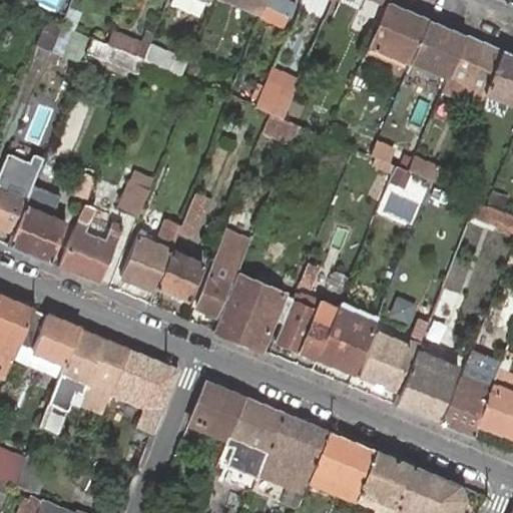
[(267,0),(267,1),(285,7),(293,11),(297,0),(267,0)]
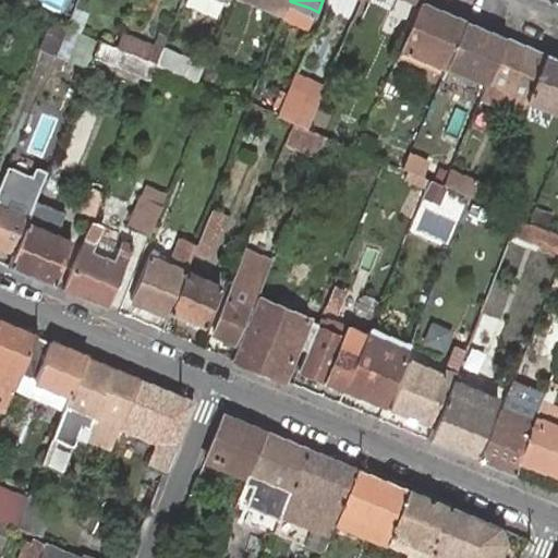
[(465,21),(421,2),(420,4),(400,48),(397,55),(444,73),(446,67),(465,21)]
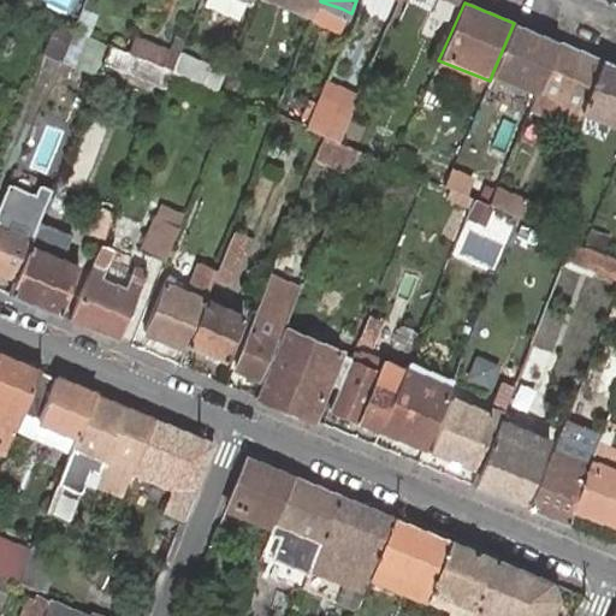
[(98,15),(82,9),(72,30),(89,37),(98,15)]
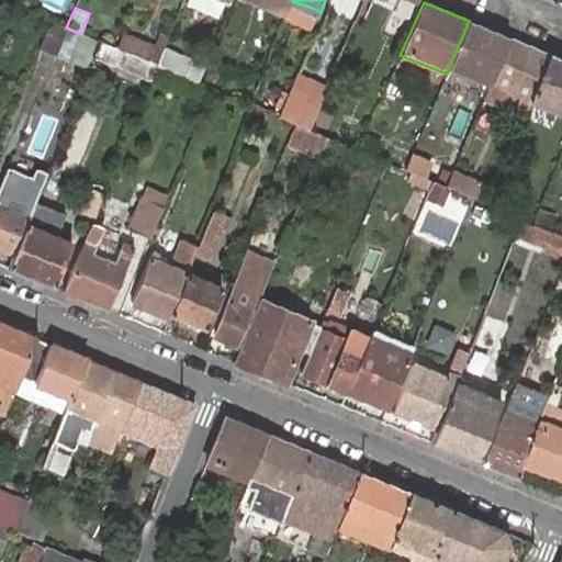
[(56,55),(66,27),(51,21),(40,48),(56,55)]
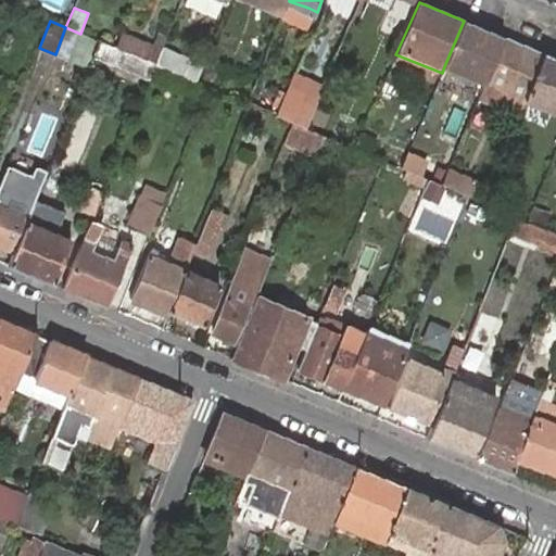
[(504,37),(464,21),(444,66),(484,83),(504,37)]
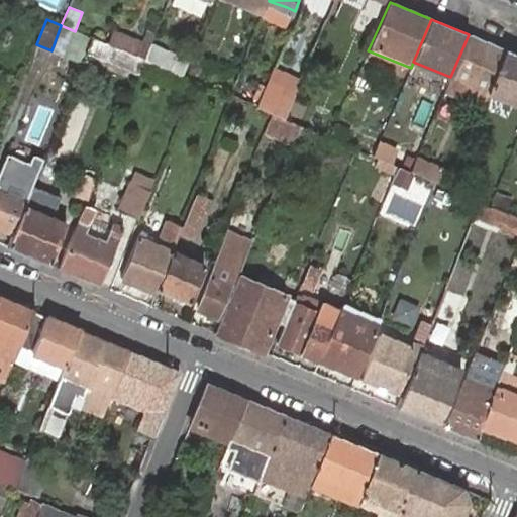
[(61,25),(52,50),(83,64),(87,53),(93,38),(80,33),(75,31),(61,25)]
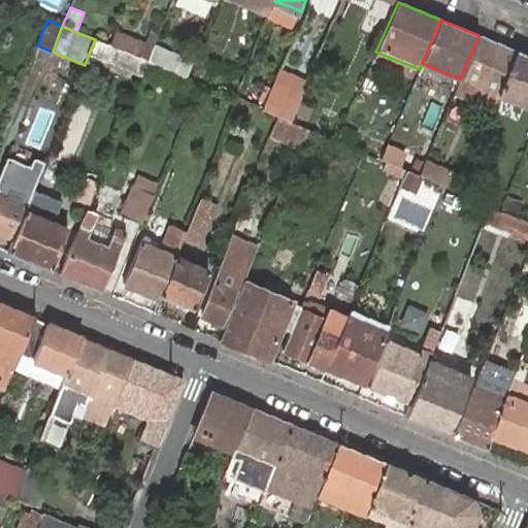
[(153,46),(116,32),(110,45),(147,60),(153,46)]
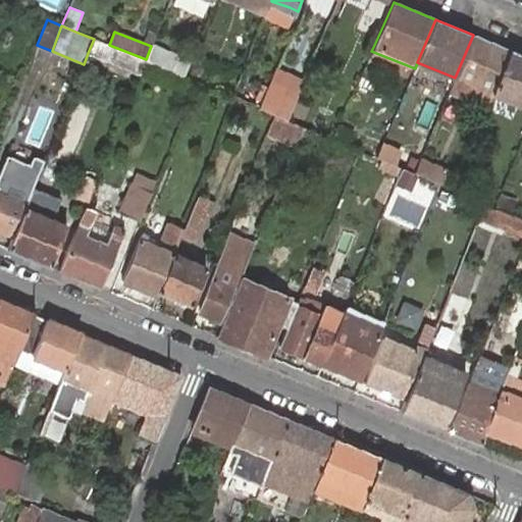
[(511,51),(473,35),(455,77),(492,93),(511,51)]
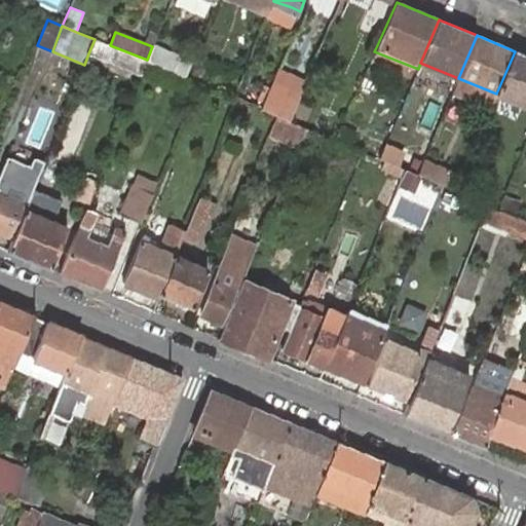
[(147,60),(110,45),(95,39),(88,53),(140,76),(147,60)]
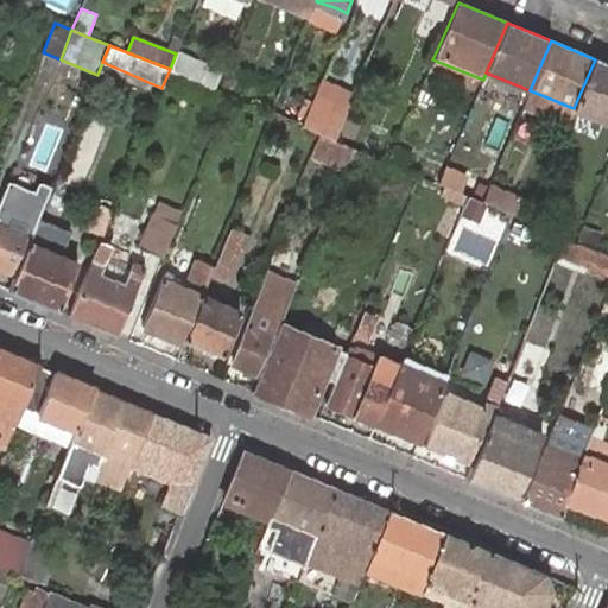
[(209,68),(176,54),(170,69),(214,88),(223,65),(213,61),(209,68)]
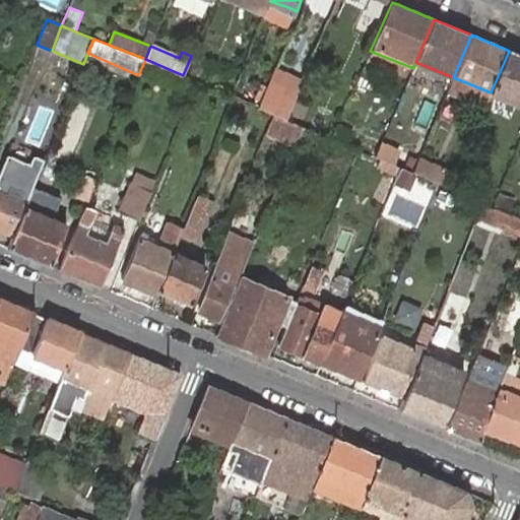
[(519,55),(509,51),(491,92),(518,105),(519,101),(519,55)]
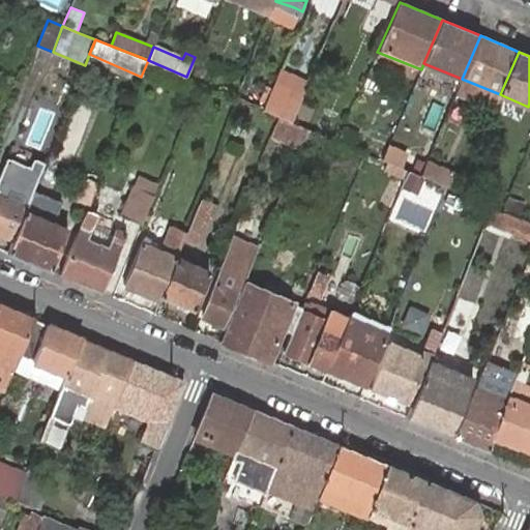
[(500,94),(462,79),(459,88),(497,102),(500,94)]
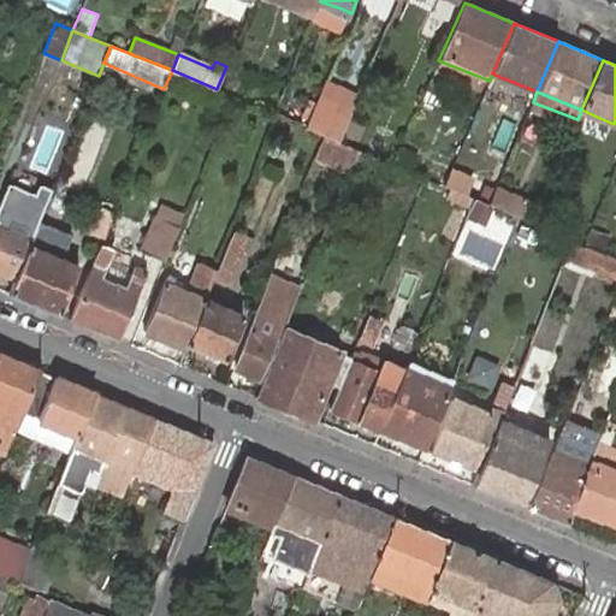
[(315,159),(348,172),(357,149),(341,143),(325,136),(315,159)]
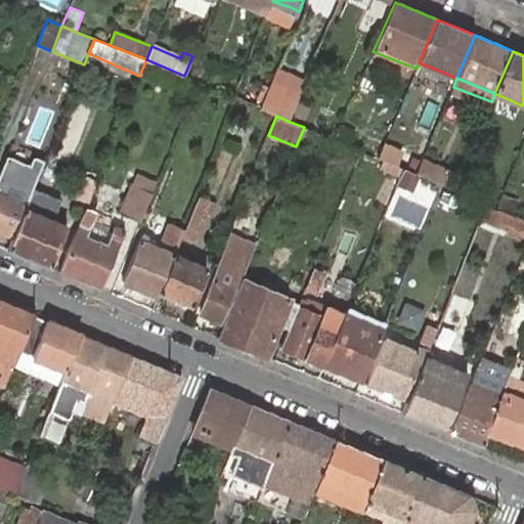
[(340,125),(334,139),(349,145),(355,132),(340,125)]
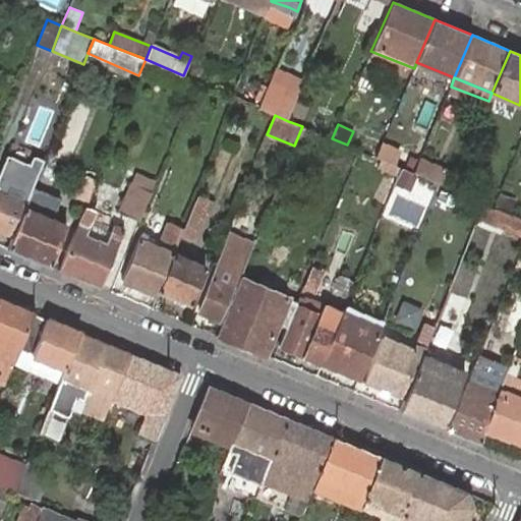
[(382,143),(375,158),(392,164),(398,150),(382,143)]
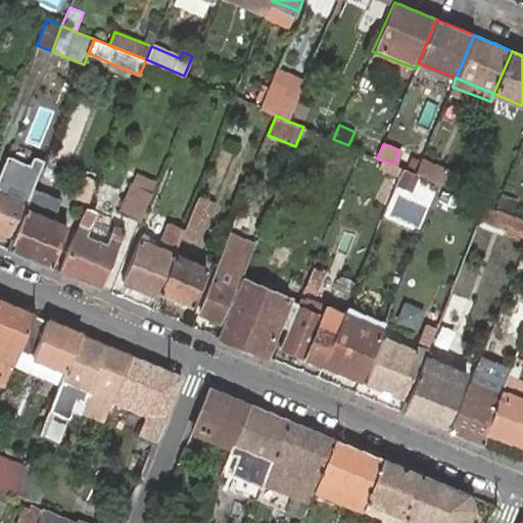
[(0,230),(12,236),(24,209),(28,199),(31,193),(44,160),(35,156),(24,185),(17,182),(12,180),(1,175),(0,177),(0,230)]
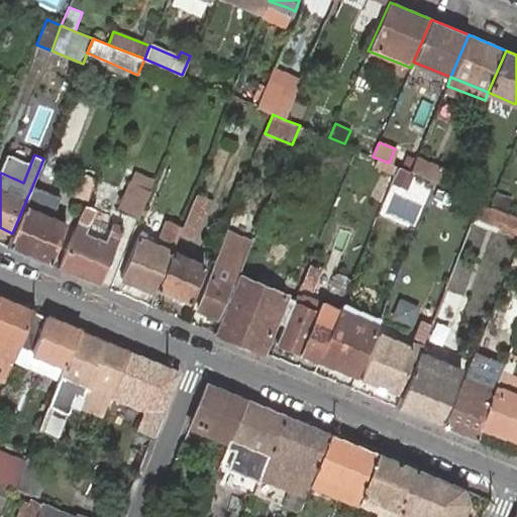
[(410,172),(435,182),(447,188),(453,174),(416,158),(410,172)]
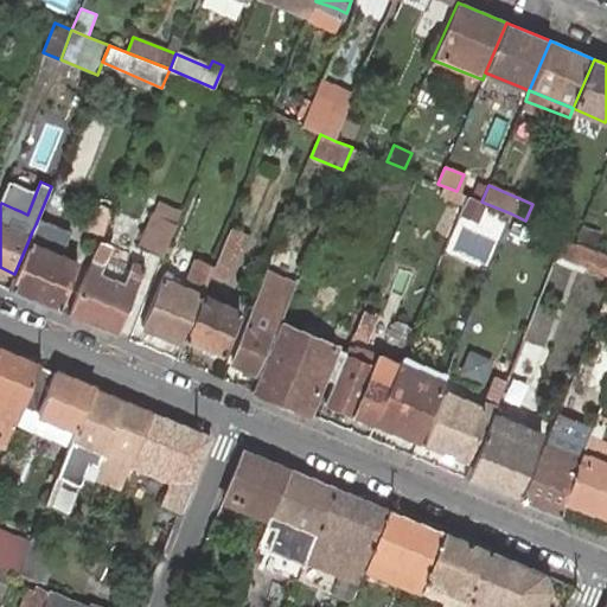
[(487,227),(504,232),(511,213),(481,202),(467,196),(455,224),(468,230),(472,223),(487,229),(487,227)]
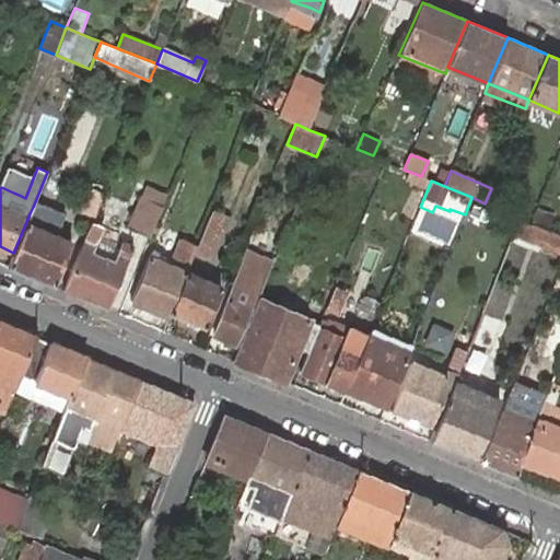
[(128,229),(149,237),(163,207),(141,198),(128,229)]
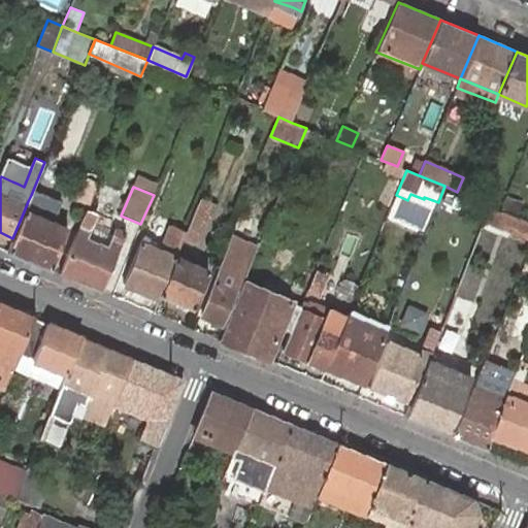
[(410,230),(424,235),(438,202),(424,197),(424,199),(410,230)]
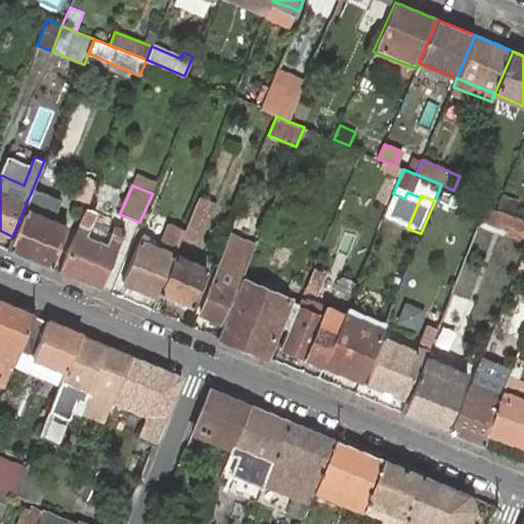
[(501,195),(496,209),(513,215),(518,202),(501,195)]
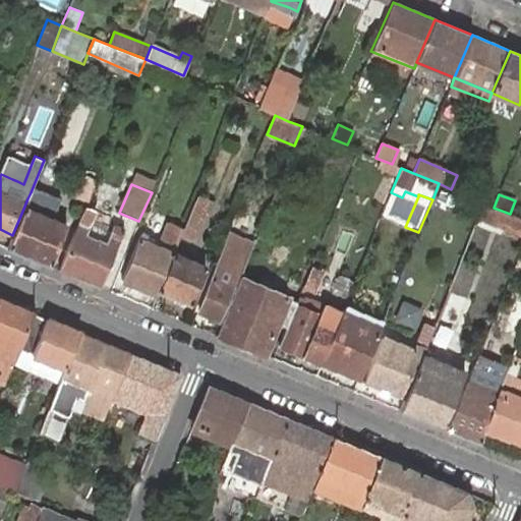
[(197,196),(181,235),(193,240),(206,212),(208,212),(212,203),(197,196)]
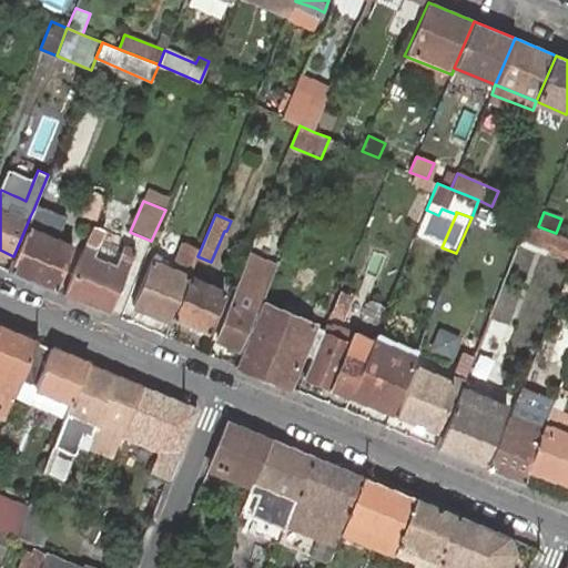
[(30,216),(26,227),(72,246),(77,236),(30,216)]
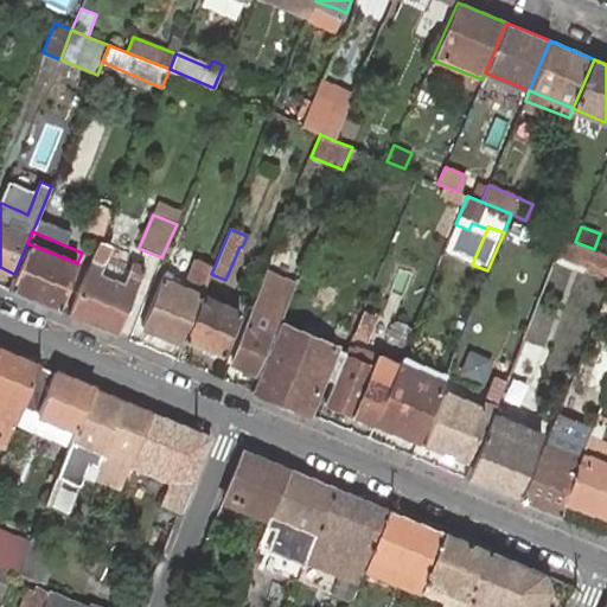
[(68,314),(117,334),(140,279),(144,268),(131,263),(128,269),(122,267),(116,264),(104,260),(112,246),(98,241),(68,314)]
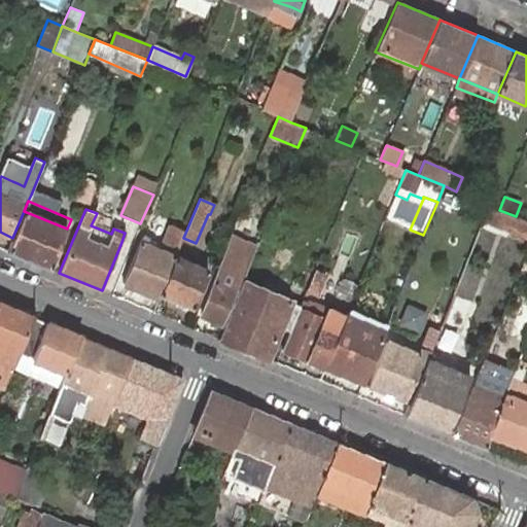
[(7,252),(50,269),(67,229),(24,211),(12,238),(7,252)]
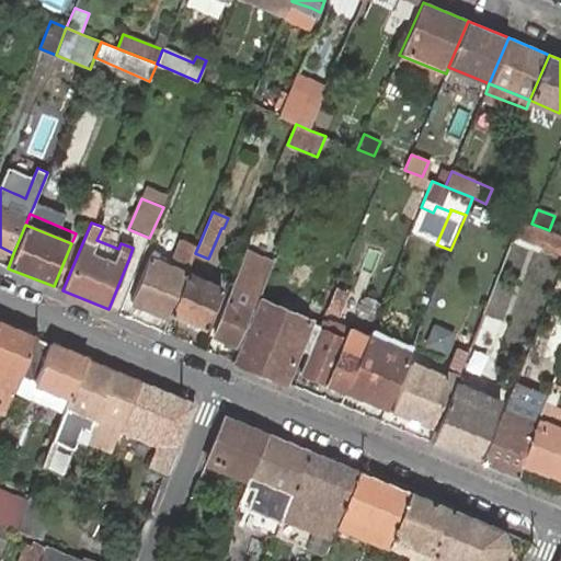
[(560,253),(560,235),(540,230),(536,248),(560,253)]
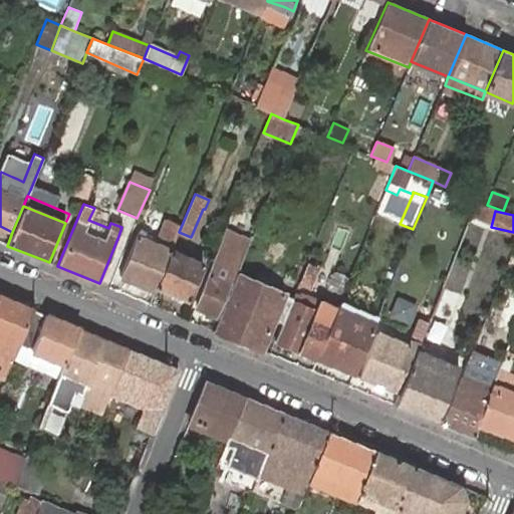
[(133,281),(155,290),(156,288),(171,251),(179,232),(172,229),(165,248),(155,244),(147,241),(142,239),(145,233),(139,231),(136,237),(119,276),(126,278),(133,281)]
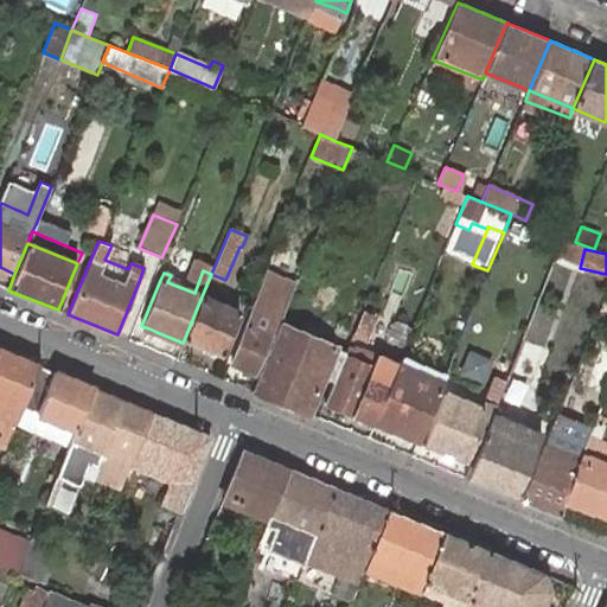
[(202,296),(184,340),(211,351),(219,355),(222,356),(240,312),(202,296)]
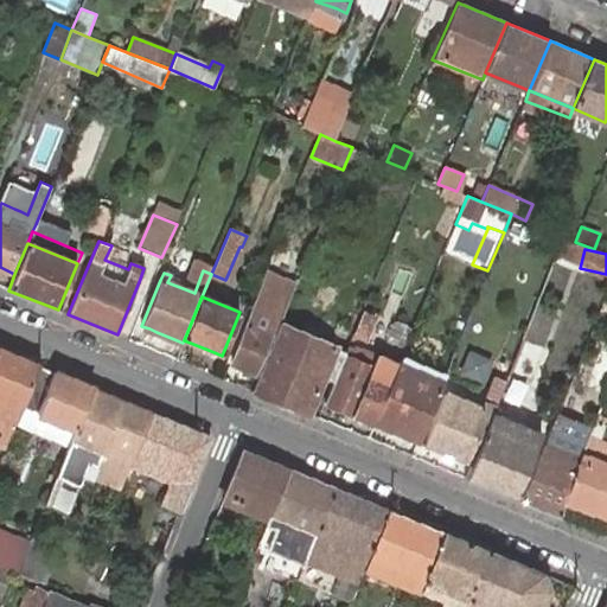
[(231,362),(254,371),(259,374),(274,337),(279,324),(278,324),(281,314),(273,311),(267,308),(262,306),(256,304),(231,362)]
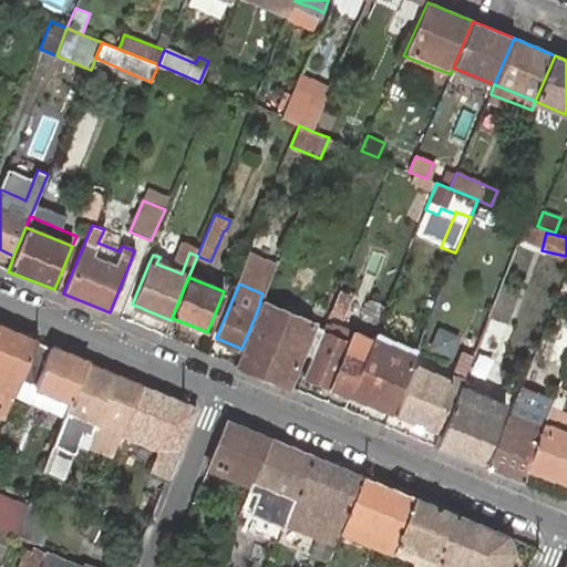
[(338,292),(329,312),(342,318),(351,298),(338,292)]
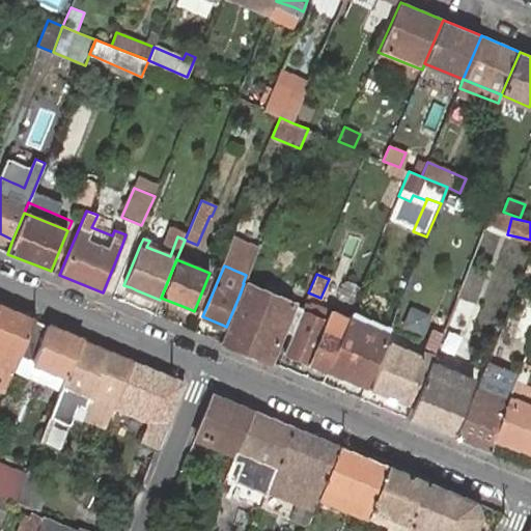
[(220,341),(251,354),(274,296),(244,283),(240,295),(226,327),(220,341)]
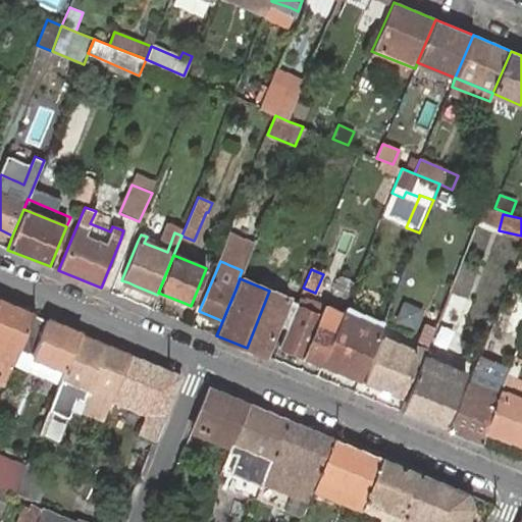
[(247,348),(264,355),(274,330),(278,321),(280,317),(288,299),(269,291),(247,348)]
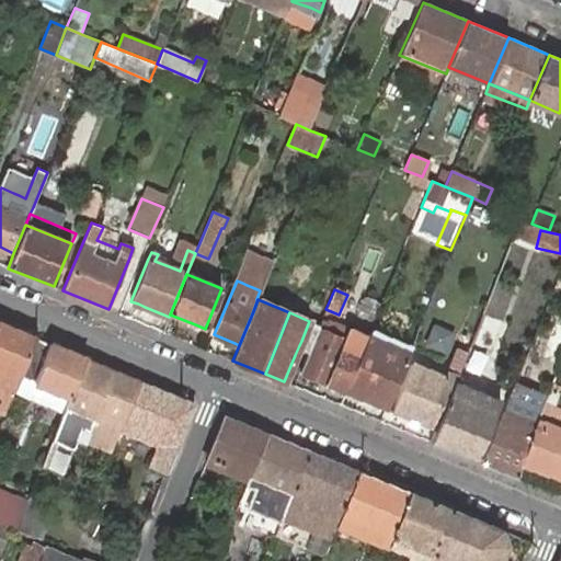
[(327,382),(345,390),(362,352),(367,336),(348,329),(346,327),(340,324),(334,322),(328,320),(327,322),(321,320),(300,371),(327,382)]
